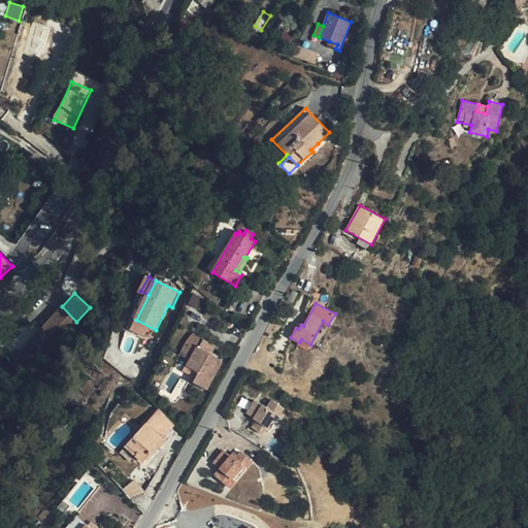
[(62,306),(61,308),(76,322),(62,306)]
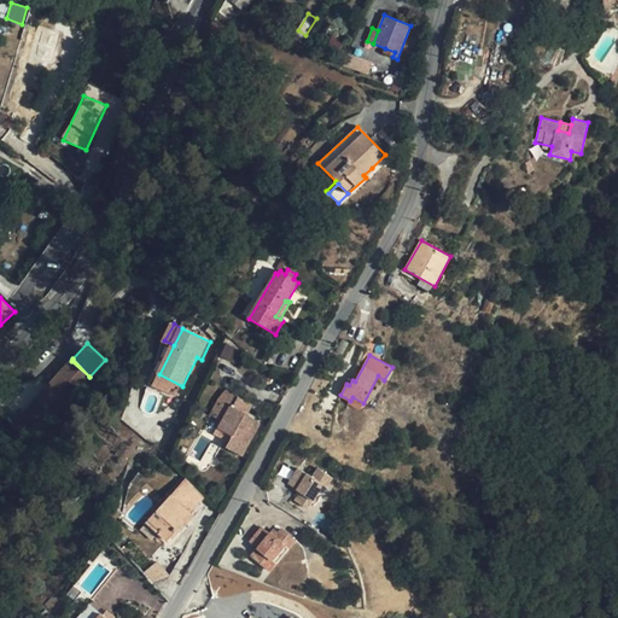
[(38,435),(89,377),(71,361),(19,418),(38,435)]
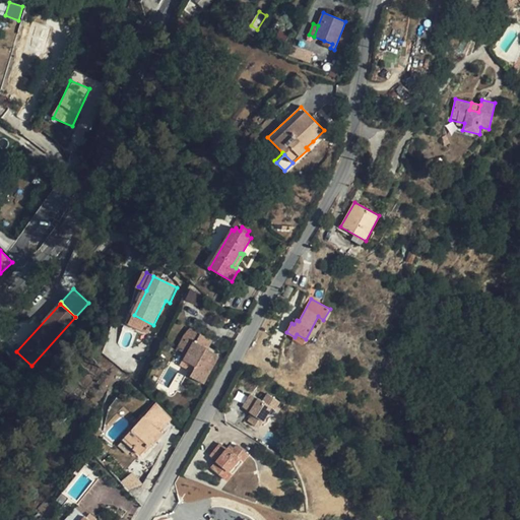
[(153,325),(134,315),(131,322),(150,332),(153,325)]
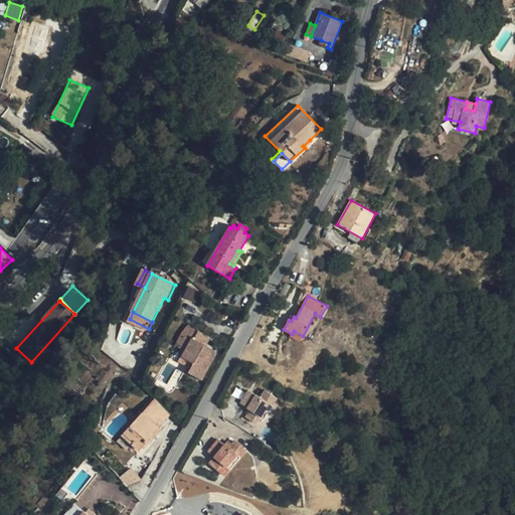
[(194,339),(198,331),(187,325),(182,332),(175,345),(185,350),(192,338),(194,339)]
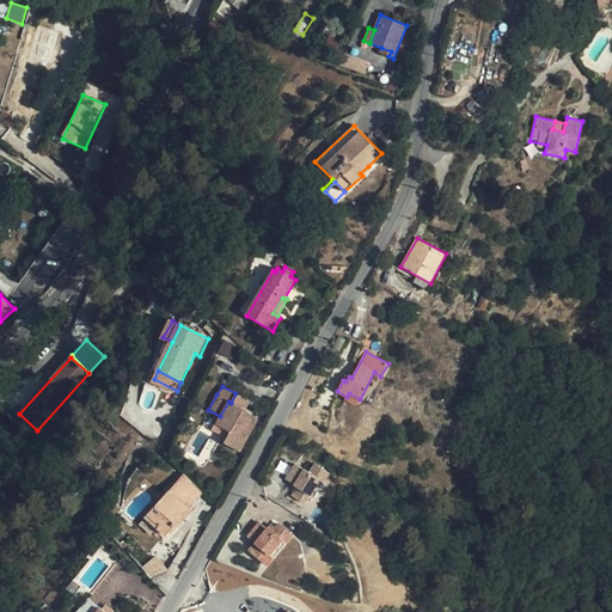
[(249,401),(236,393),(231,403),(243,409),(244,409),(249,401)]
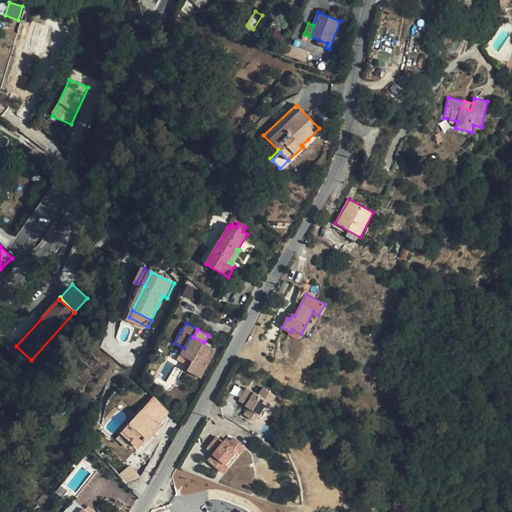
[(292,329),(290,332),(289,335),(298,339),(301,334),(292,329)]
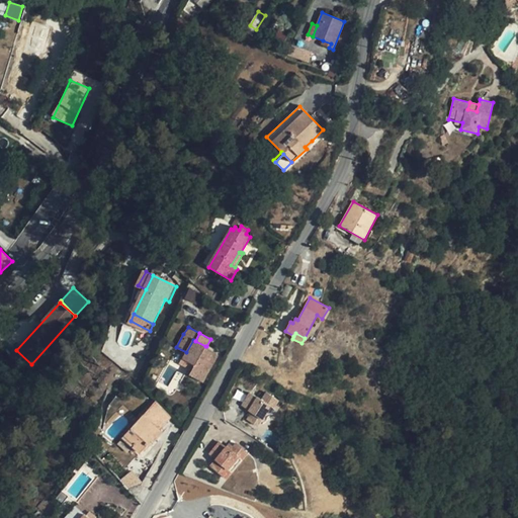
[(204,349),(205,346),(195,341),(193,340),(186,352),(183,358),(182,358),(179,363),(186,367),(189,362),(194,365),(189,374),(202,382),(218,356),(204,349)]
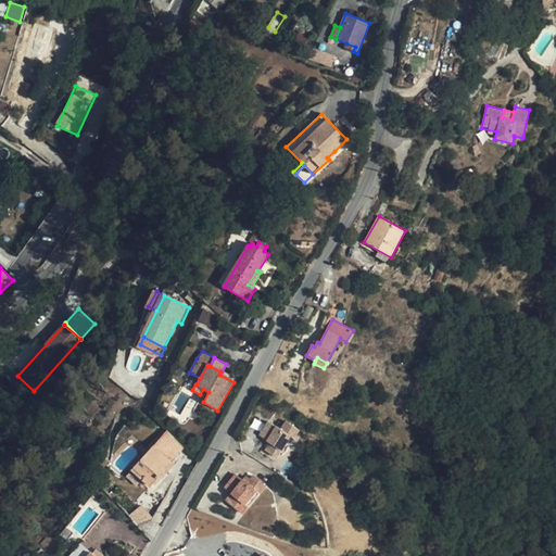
[(278,429),(265,421),(256,434),(266,441),(261,449),(273,456),(287,436),(289,437),(294,429),(282,421),(278,429)]
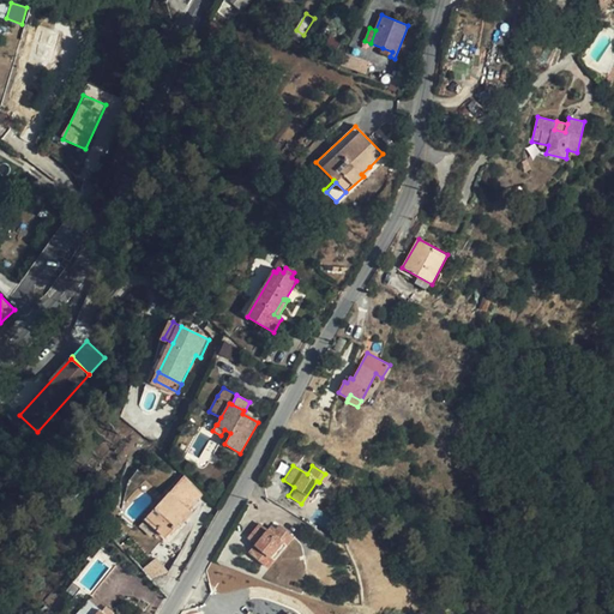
[(184,475),(170,492),(190,510),(191,511),(200,493),(184,475)]
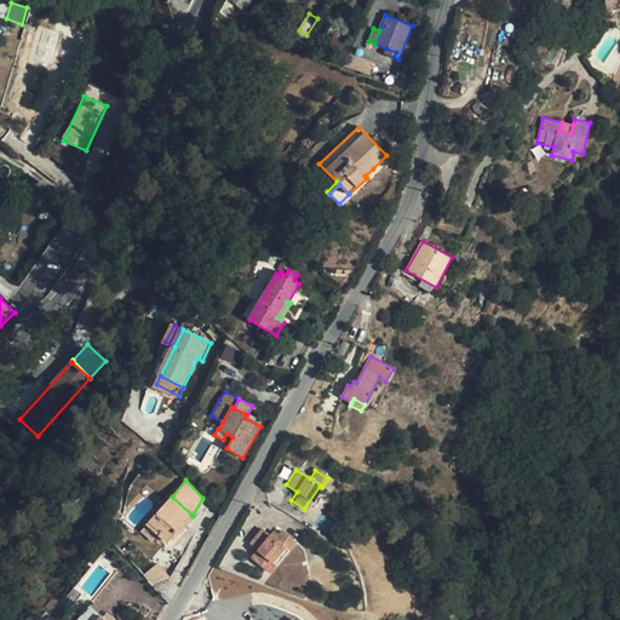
[(183,529),(185,527),(183,524),(191,515),(172,497),(149,521),(161,532),(159,535),(166,541),(178,530),(181,527),(183,529)]
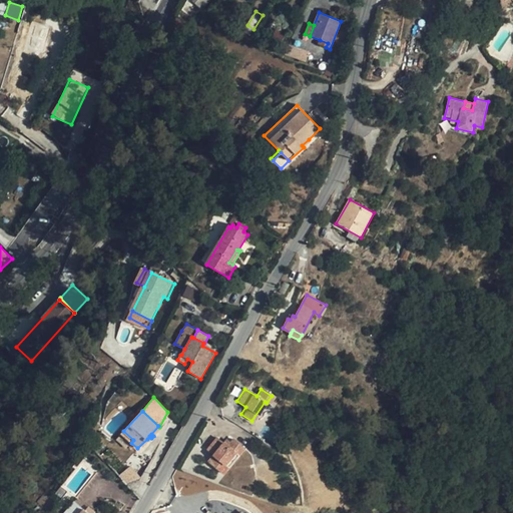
[(160,428),(159,427),(158,426),(151,434),(153,436),(160,428)]
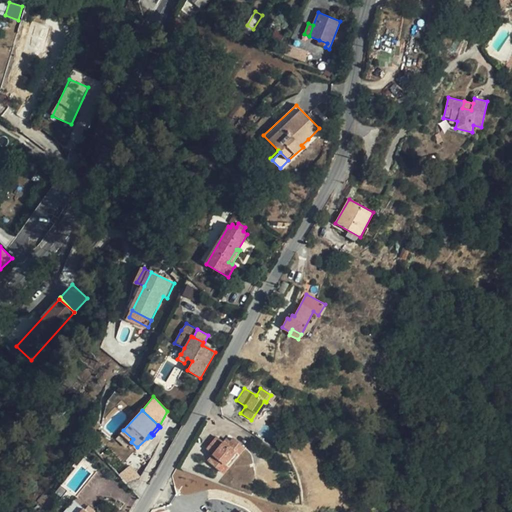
[(133,439),(123,430),(121,432),(131,442),(133,439)]
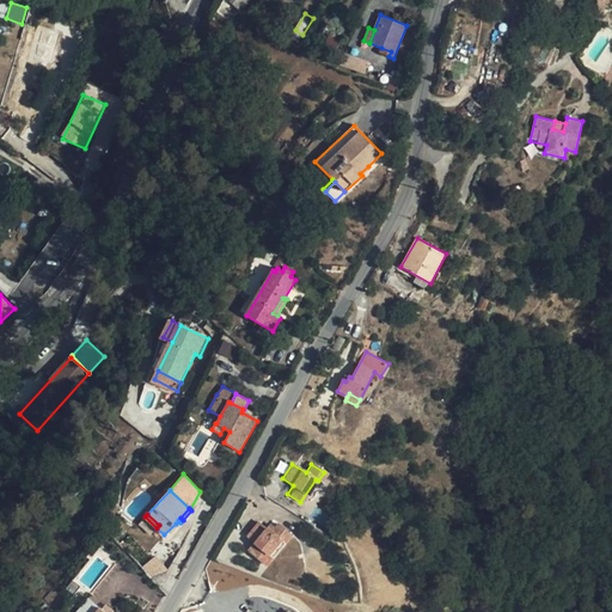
[(292,531),(279,521),(275,527),(271,531),(265,527),(258,522),(249,537),(257,543),(251,551),(262,558),(268,550),(271,552),(281,538),(286,540),(292,531)]
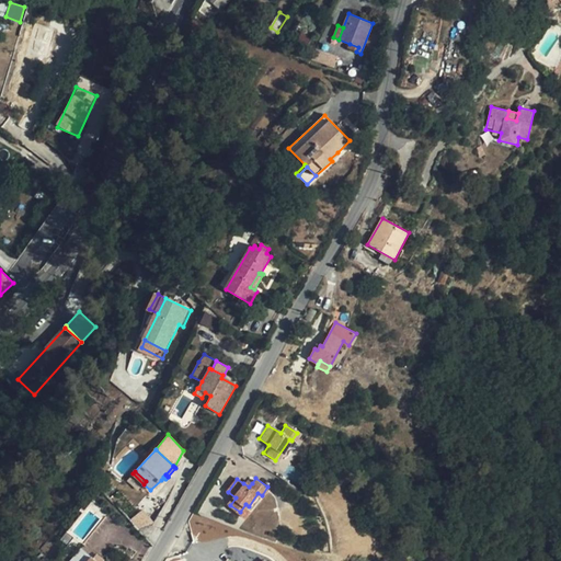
[(248,516),(262,495),(258,493),(249,506),(245,504),(240,512),(248,516)]
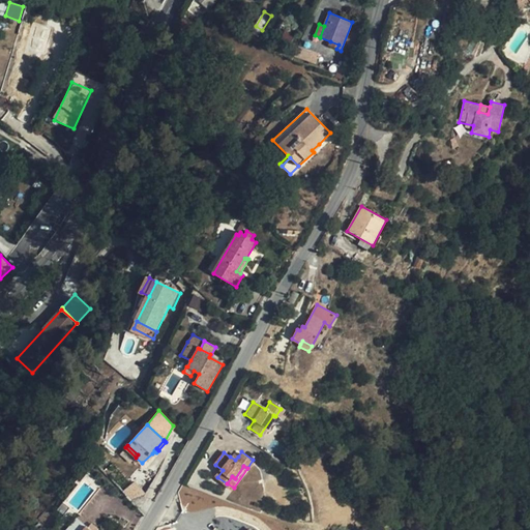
[(123,492),(131,501),(144,496),(145,494),(136,482),(123,492)]
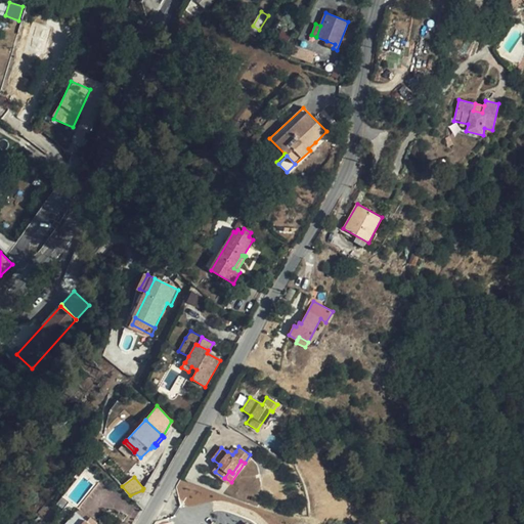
[(70,501),(63,495),(58,503),(66,508),(70,501)]
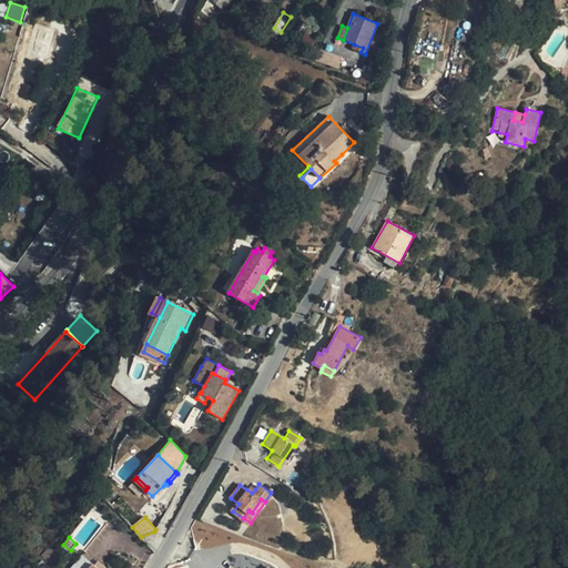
[(88,567),(92,564),(83,555),(71,567),(88,567)]
